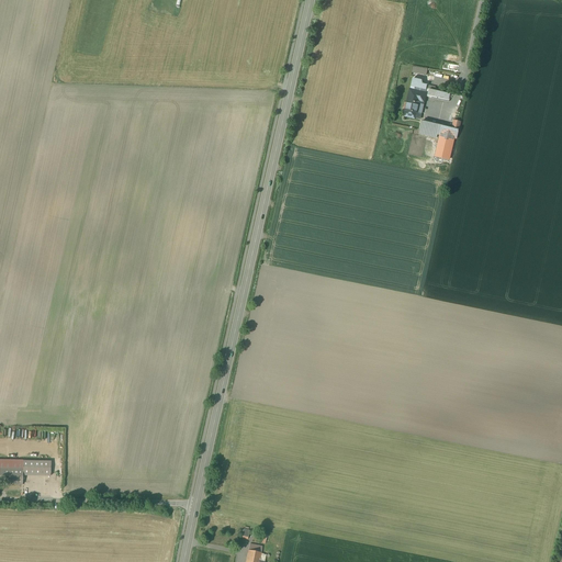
[(413,79),(407,101),(419,104),(419,101),(425,102),(426,97),(449,102),(451,94),(435,91),(436,88),(423,85),(422,81),(413,79)]
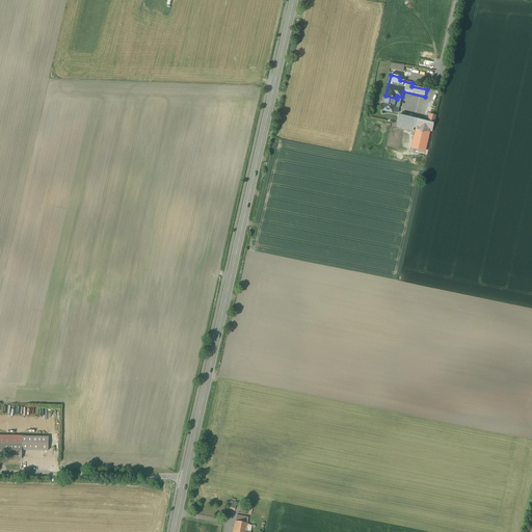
[(396,102),(397,99),(386,96),(386,98),(387,99),(384,105),(383,105),(382,110),(394,112),(395,107),(394,107),(395,102),(396,102)]
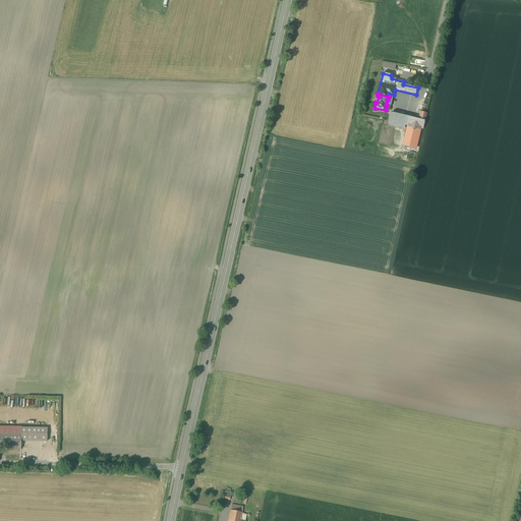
[(420,118),(393,111),(390,126),(404,130),(405,125),(423,130),(427,114),(421,112),(420,118)]
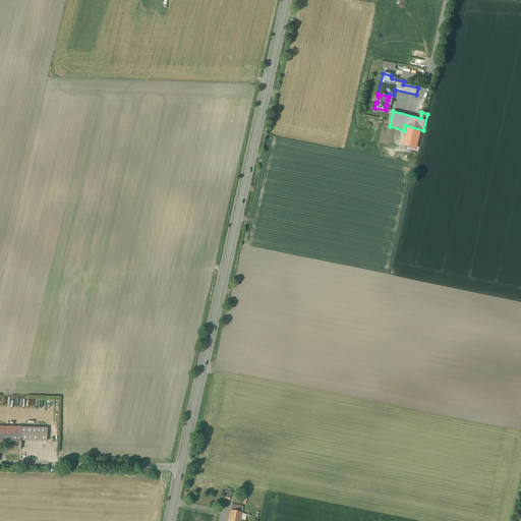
[(0,448),(21,450),(21,441),(48,441),(48,428),(0,427),(0,448)]
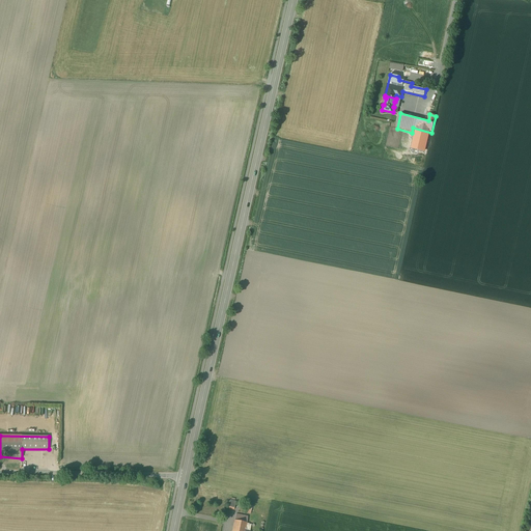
[(245,530),(247,523),(234,521),(232,530),(245,530)]
